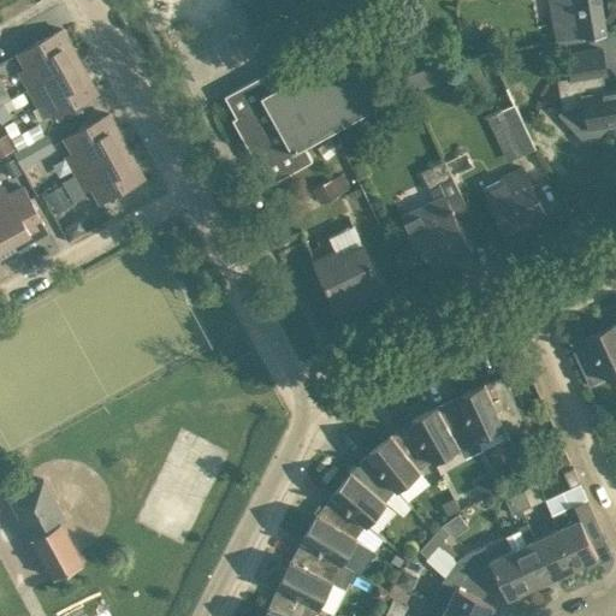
[(241,0),(255,25),(288,7),(294,18),(314,6),(324,0),(241,0)]
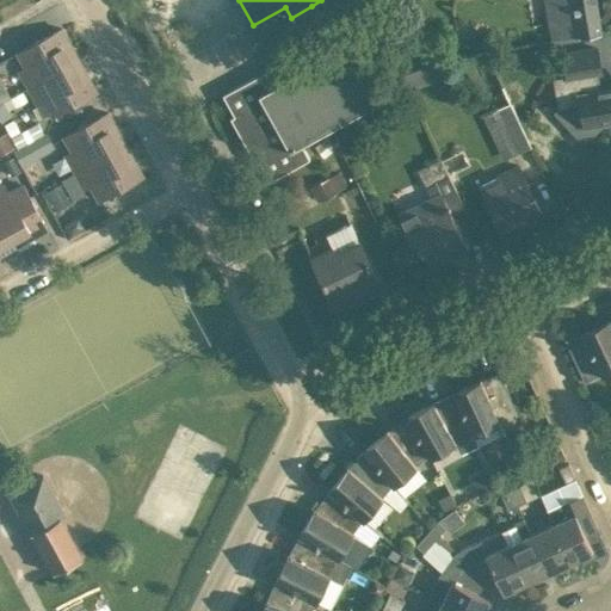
[(544,0),(551,38),(579,34),(580,35),(602,31),(596,0),(544,0)]
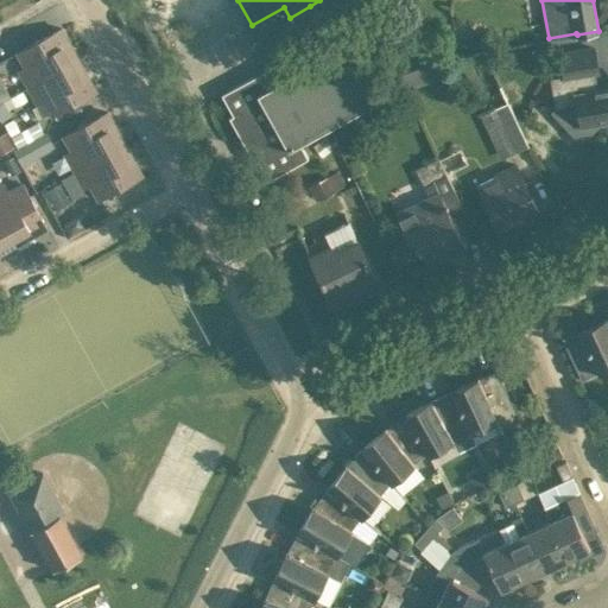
[(18,51),(26,65),(18,70),(27,87),(80,58),(62,27),(18,51)]
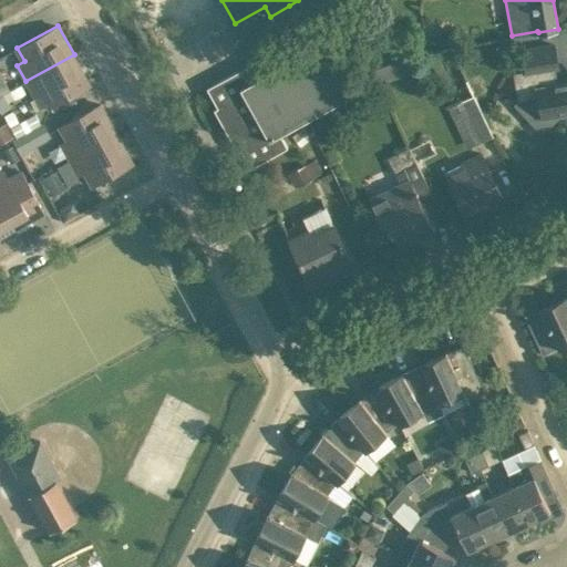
[(271,51),(227,75),(207,86),(218,106),(214,107),(237,148),(240,147),(251,166),(289,145),(280,130),(354,89),(328,41),(280,68),(271,51)]
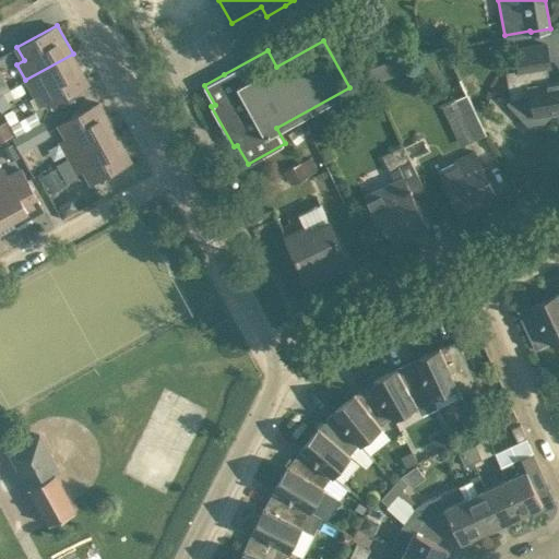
[(547,43),(525,47),(512,48),(515,70),(507,71),(507,76),(511,98),(532,94),(535,114),(558,109),(558,80),(548,82),(545,66),(550,64),(547,43)]
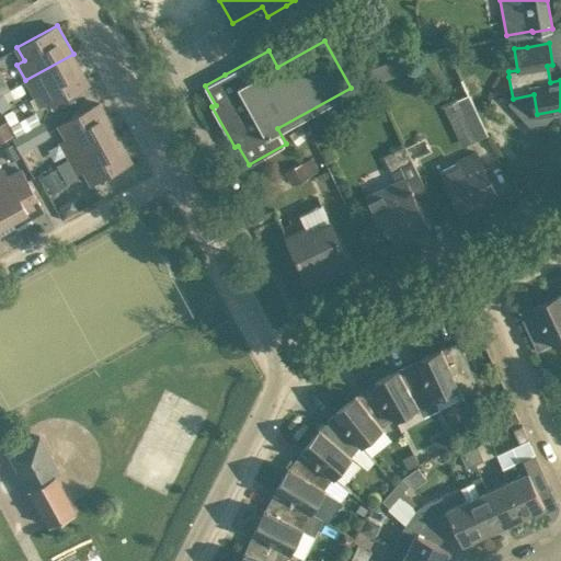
[(73,54),(25,80),(34,96),(42,92),(48,105),(89,83),(73,54)]
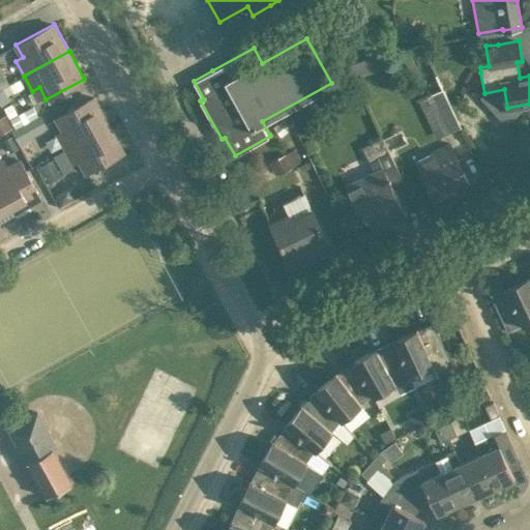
[(377,54),(353,62),(357,76),(382,67),(377,54)]
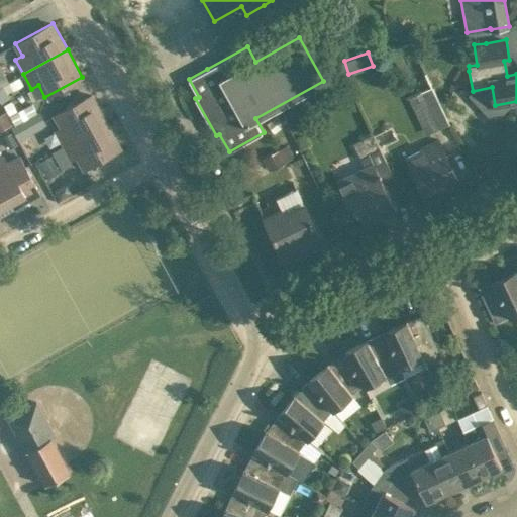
[(13,90),(24,84),(19,76),(3,85),(3,86),(0,88),(0,98),(2,102),(10,97),(8,93),(13,90)]
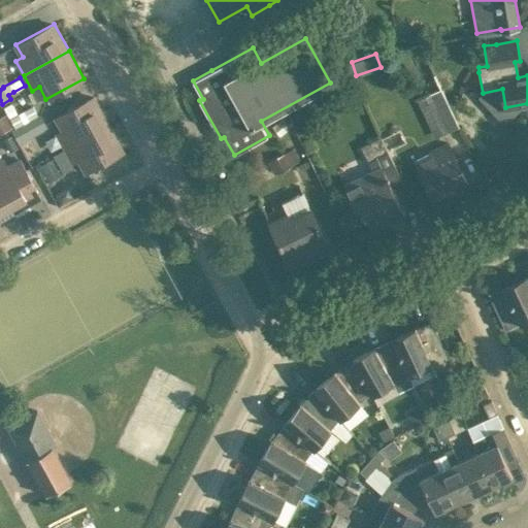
[(459,127),(446,98),(440,88),(428,94),(446,133),(459,127)]
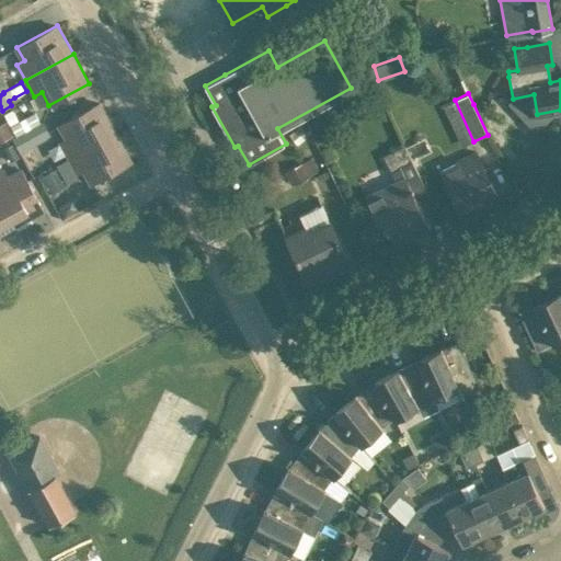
[(59,141),(68,158),(115,132),(100,102),(59,124),(67,137),(59,141)]
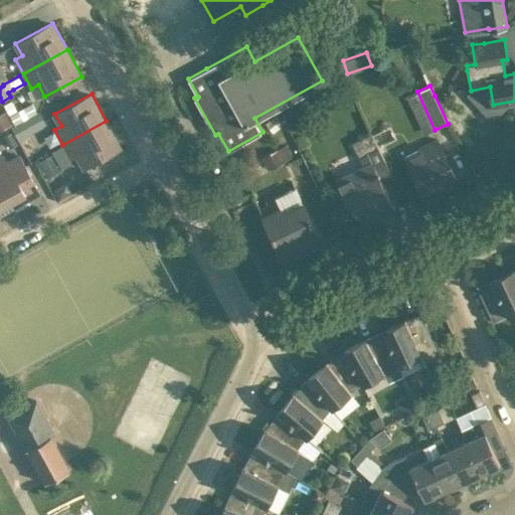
[(4,104),(10,115),(17,111),(11,100),(4,104)]
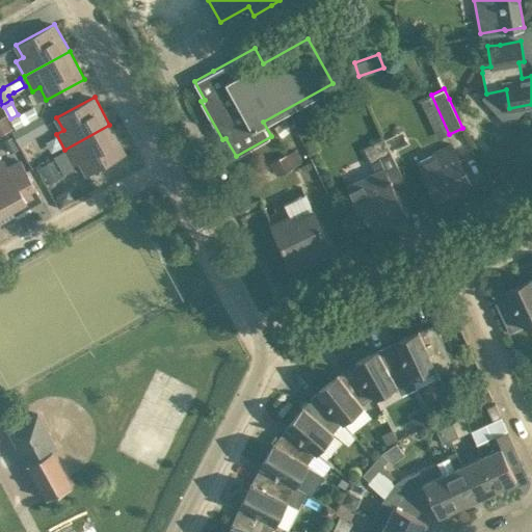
[(33,105),(24,110),(30,120),(38,115),(33,105)]
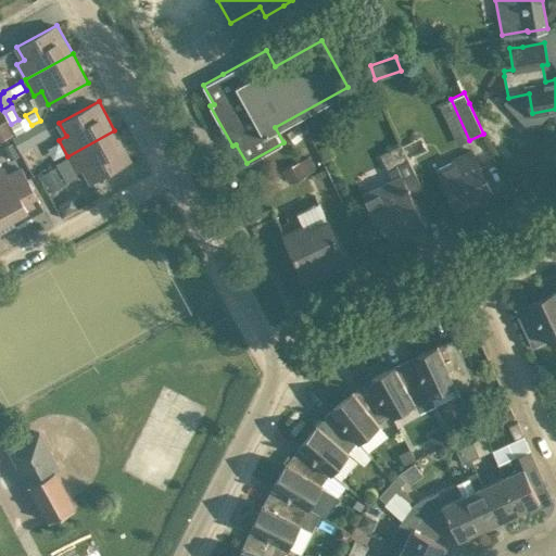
[(19,119),(11,124),(16,134),(26,128),(21,118),(19,119)]
